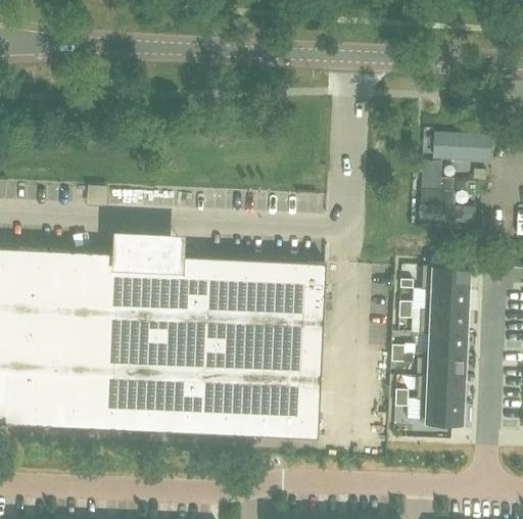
[(434,131),(433,158),(490,160),(491,133),(434,131)]
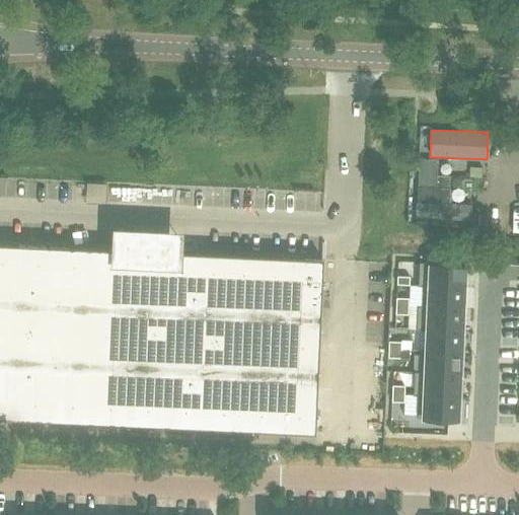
[(419,162),(419,178),(437,179),(437,178),(437,177),(437,163),(419,162)]
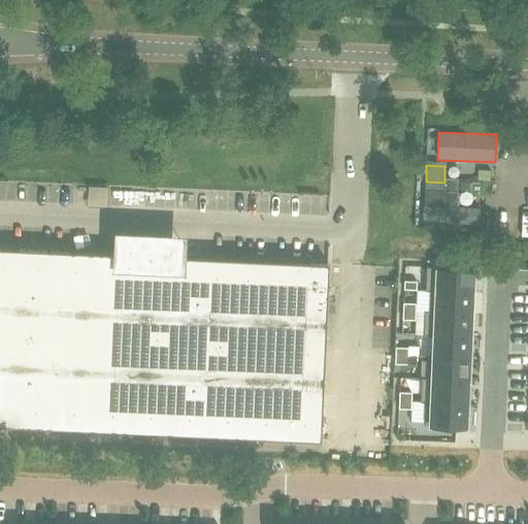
[(477,173),(477,183),(490,184),(491,173),(477,173)]
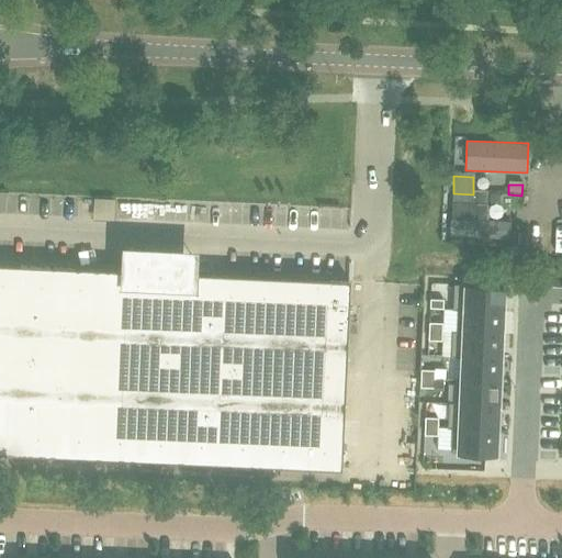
[(453,193),(453,205),(486,208),(487,194),(473,194),(453,193)]
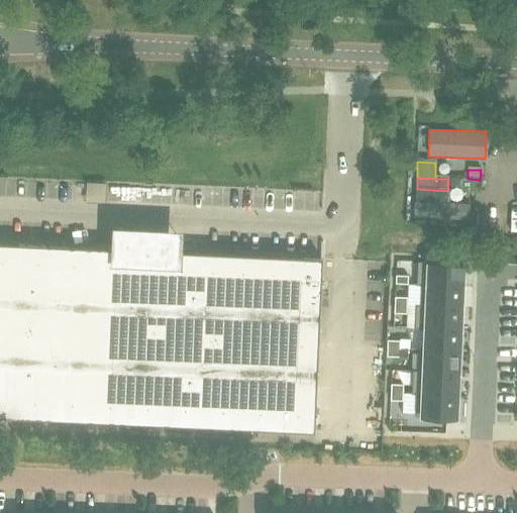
[(402,205),(418,207),(419,190),(403,189),(402,205)]
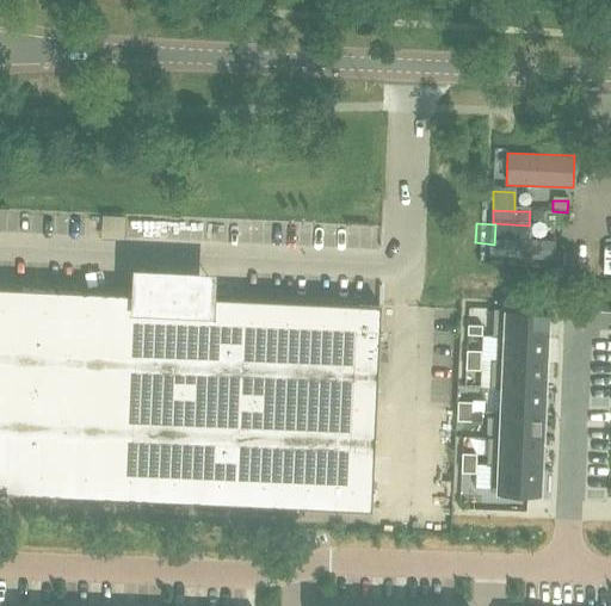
[(530,241),(530,229),(503,228),(501,254),(556,258),(557,242),(530,241)]
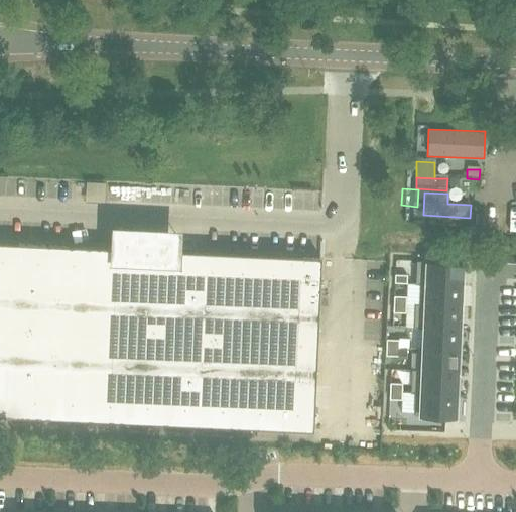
[(0,418),(312,433),(320,261),(170,254),(170,242),(120,240),(120,252),(0,246),(0,418)]
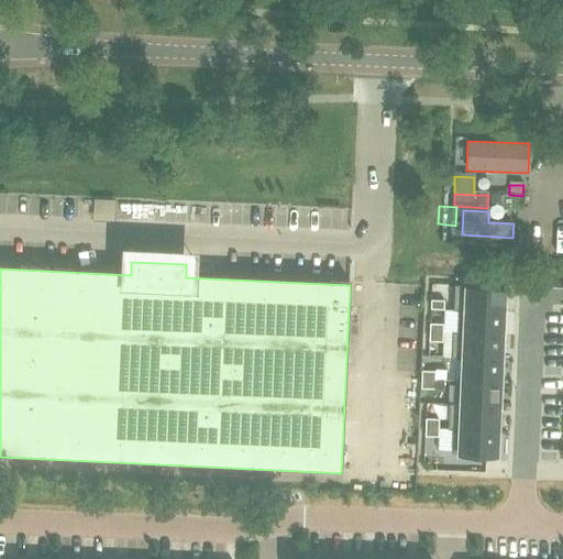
[(453,314),(453,315),(459,315),(459,314),(503,316),(504,291),(454,288),(453,314)]
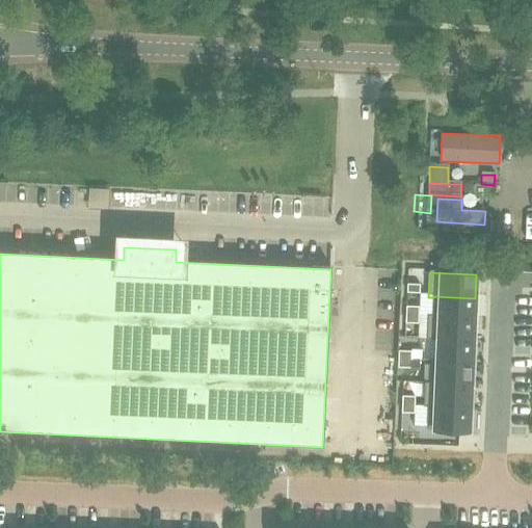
[(419,295),(420,287),(407,287),(406,295),(419,295)]
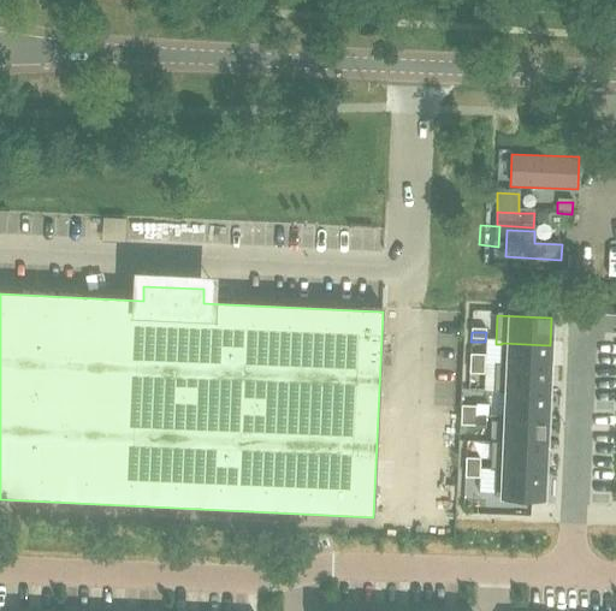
[(501,368),(550,371),(550,345),(502,343),(502,344),(501,368)]
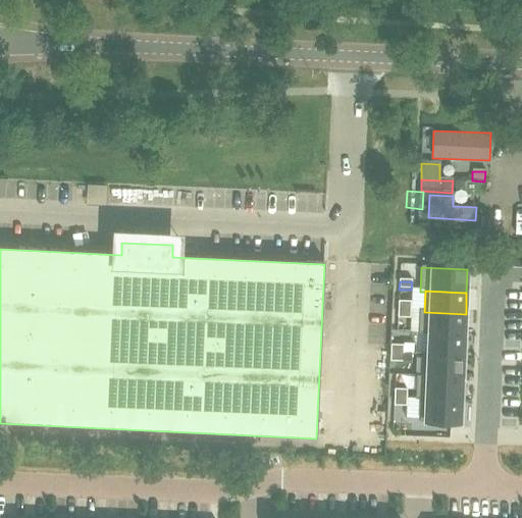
[(410,312),(411,304),(399,303),(398,311),(410,312)]
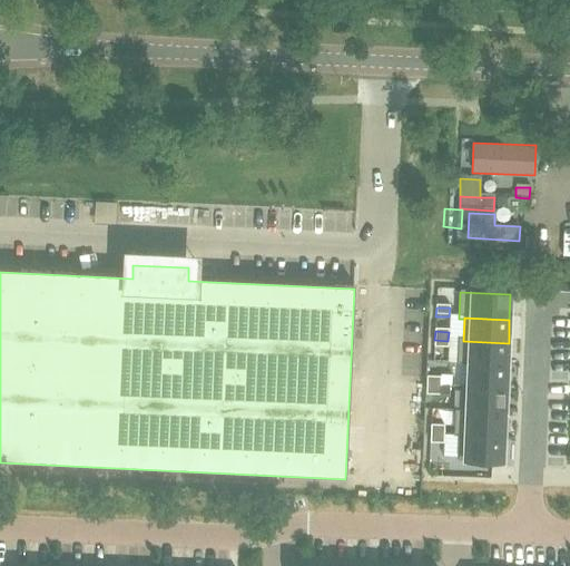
[(448,350),(448,341),(434,340),(434,349),(448,350)]
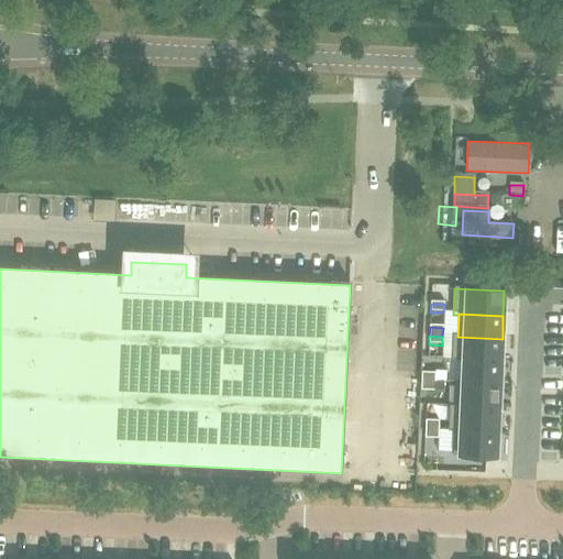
[(451,361),(451,362),(462,362),(462,361),(501,363),(503,339),(457,337),(452,336),(452,337),(451,361)]
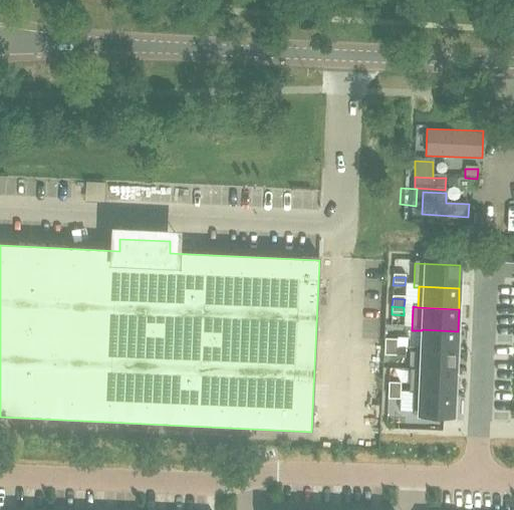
[(421,350),(421,351),(457,352),(458,331),(422,329),(422,330),(421,350)]
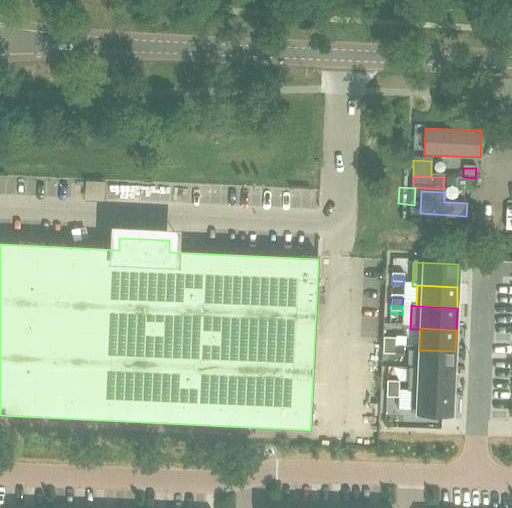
[(395,349),(395,341),(383,340),(383,348),(395,349)]
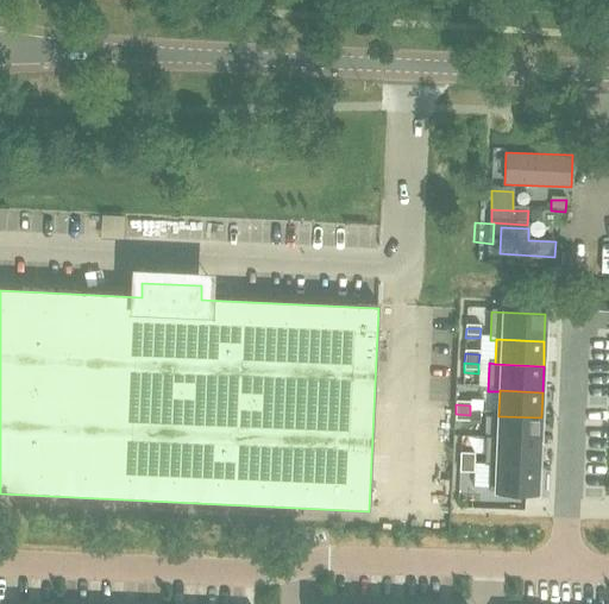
[(469,425),(470,415),(456,414),(454,423),(469,425)]
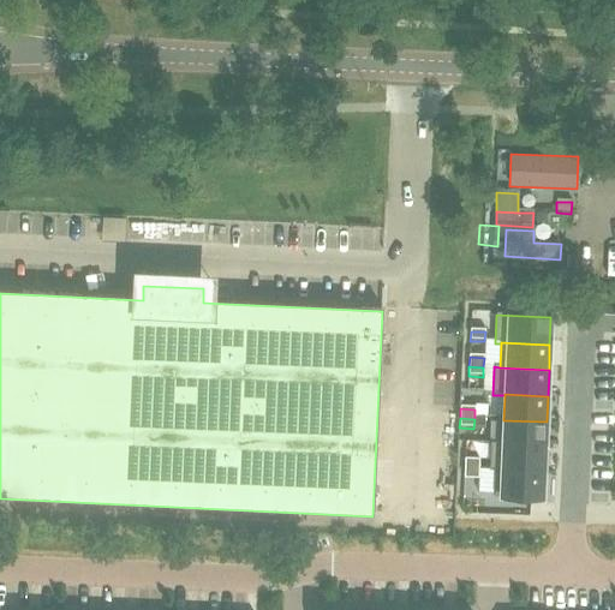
[(496,444),(496,446),(545,448),(547,422),(503,420),(503,419),(497,419),(497,420),(496,444)]
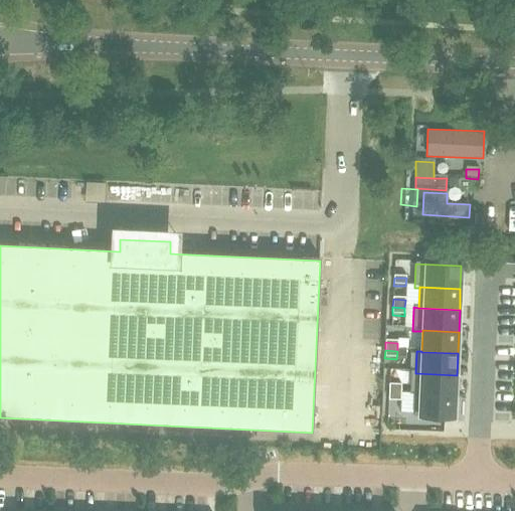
[(409,395),(414,396),(414,395),(456,397),(457,375),(415,373),(415,372),(410,372),(410,373),(409,395)]
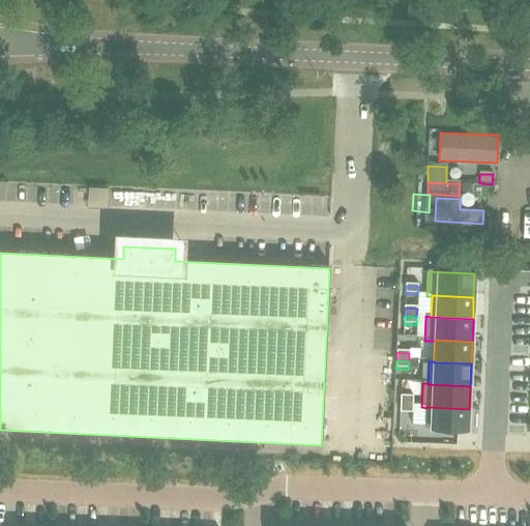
[(413,406),(413,398),(401,398),(401,406),(413,406)]
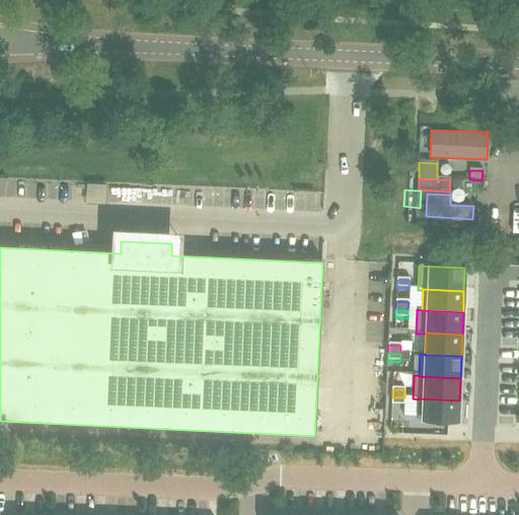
[(403,406),(404,397),(392,397),(391,406),(403,406)]
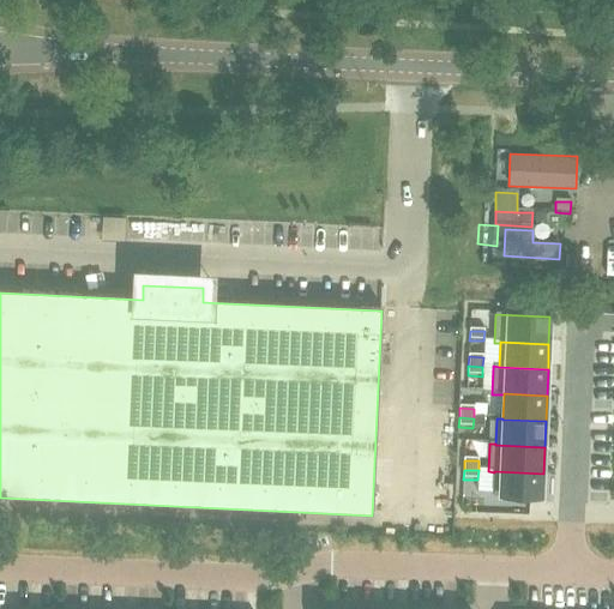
[(494,472),(493,498),(542,500),(543,474),(494,471),(494,472)]
